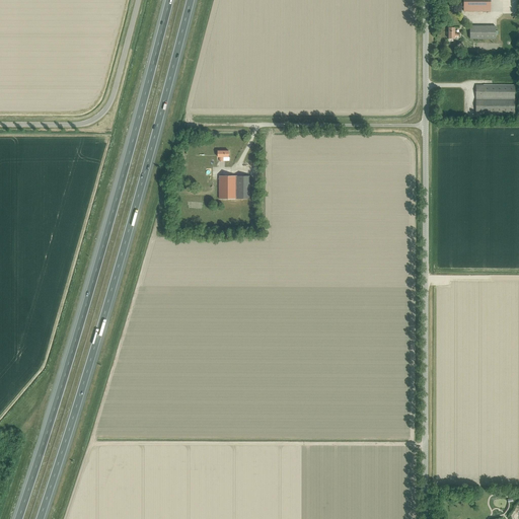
[(491,11),(490,0),(463,0),(464,11),(491,11)]
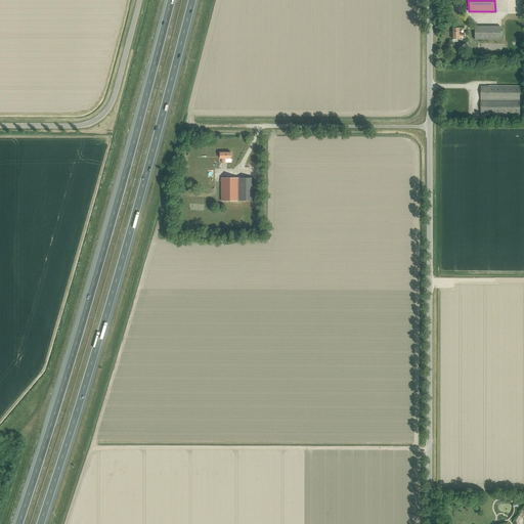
[(507,0),(509,13),(518,12),(517,0),(507,0)]
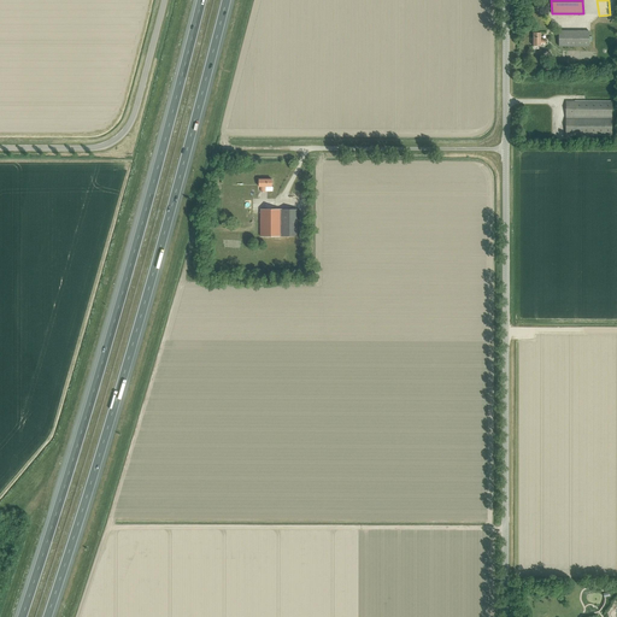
[(589,31),(559,31),(559,47),(589,47),(589,31)]
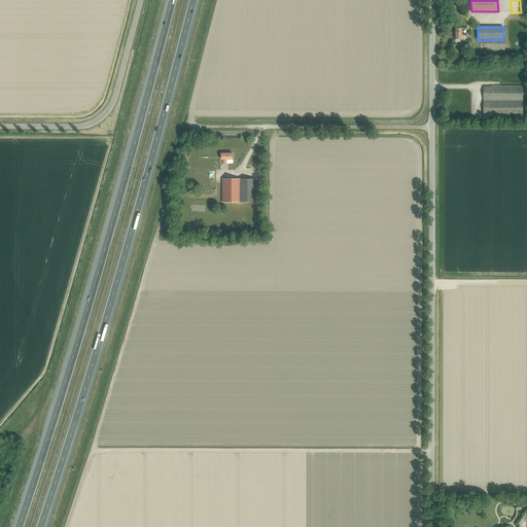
[(466,38),(466,34),(462,34),(462,28),(456,28),(456,40),(462,40),(462,38),(466,38)]
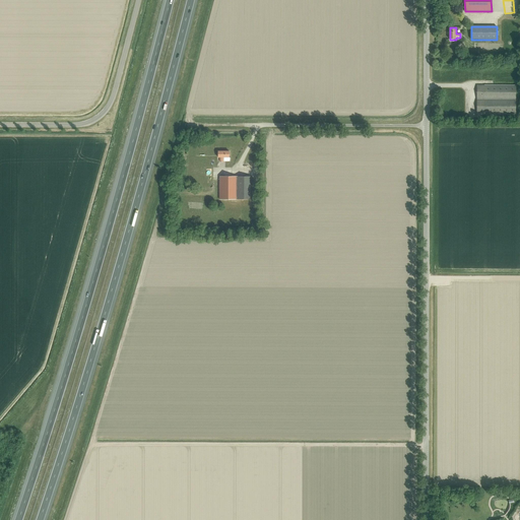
[(516,85),(477,85),(477,114),(516,114),(516,85)]
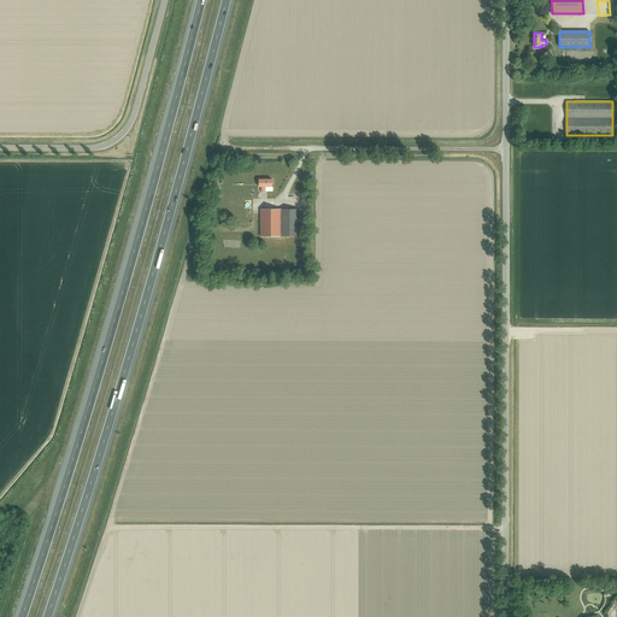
[(272,187),(272,180),(259,180),(259,187),(262,187),(262,192),(265,192),(265,187),(272,187)]
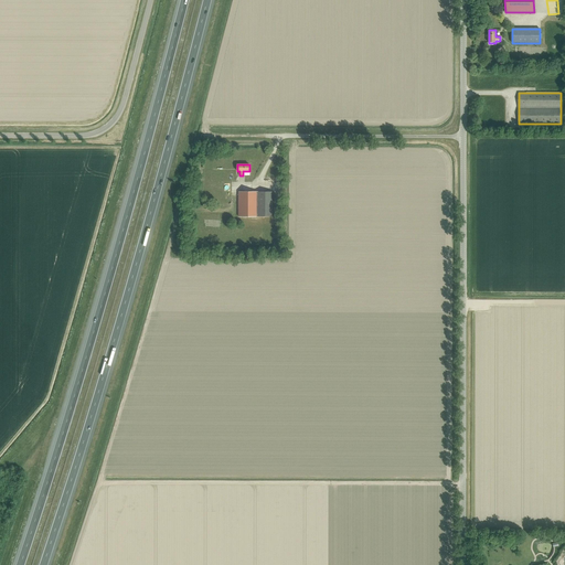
[(272,216),(272,192),(238,192),(238,216),(272,216)]
